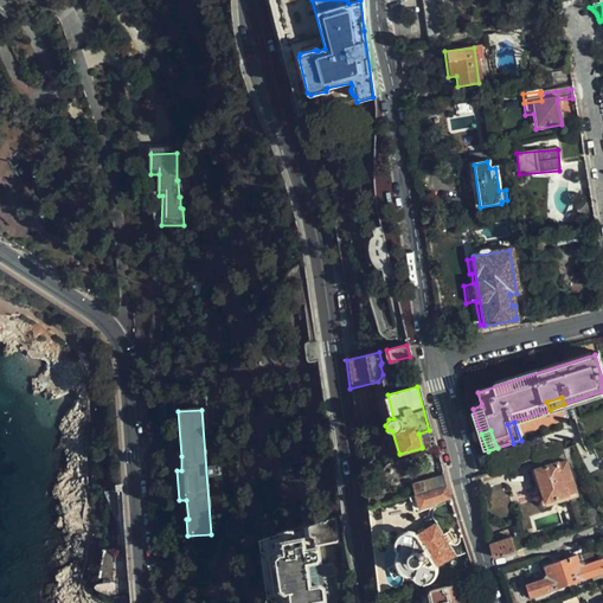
[(422,434),(424,447),(434,446),(431,432),(422,434)]
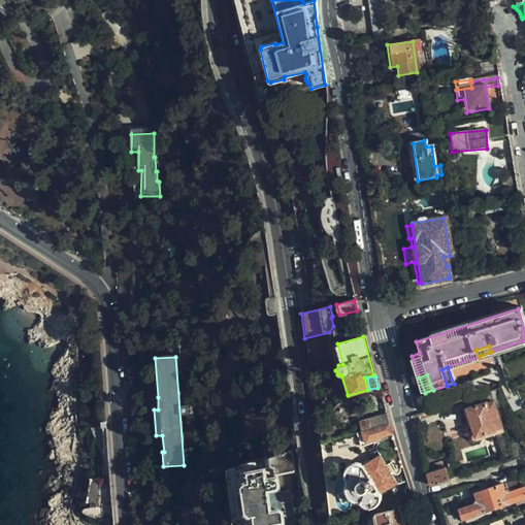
[(486,392),(461,400),(464,411),(481,405),(480,400),(488,397),(486,392)]
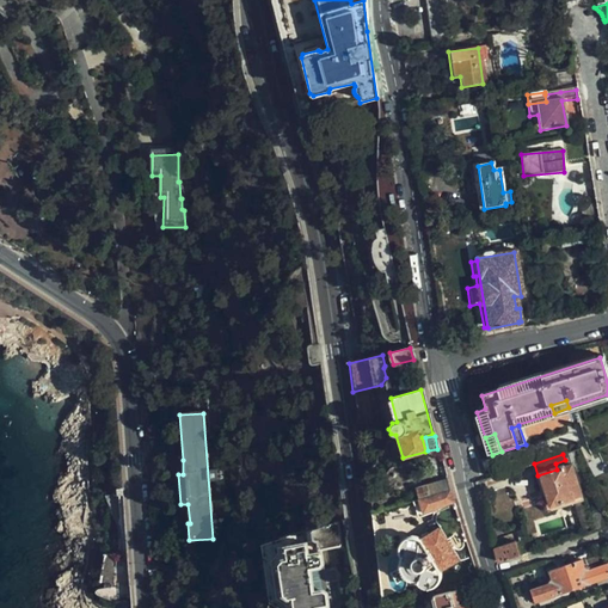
[(578,497),(565,460),(556,464),(557,470),(538,476),(550,507),(578,497)]
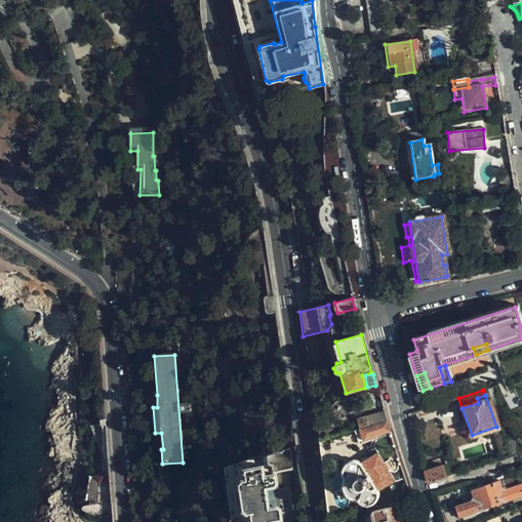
[(367,426),(385,422),(380,408),(364,413),(367,426)]
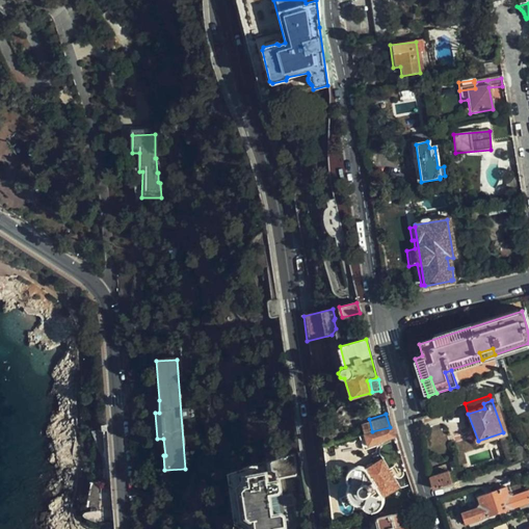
[(478,441),(468,414),(464,416),(476,447),(505,437),(503,432),(478,441)]
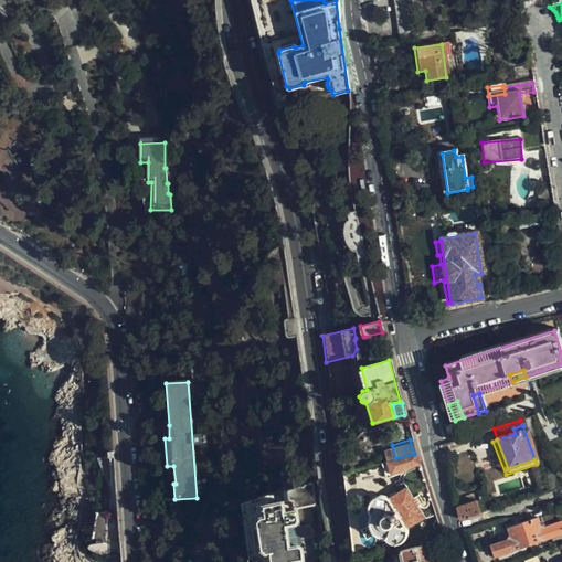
[(395,458),(388,462),(392,476),(414,469),(414,467),(417,466),(414,454),(395,458)]
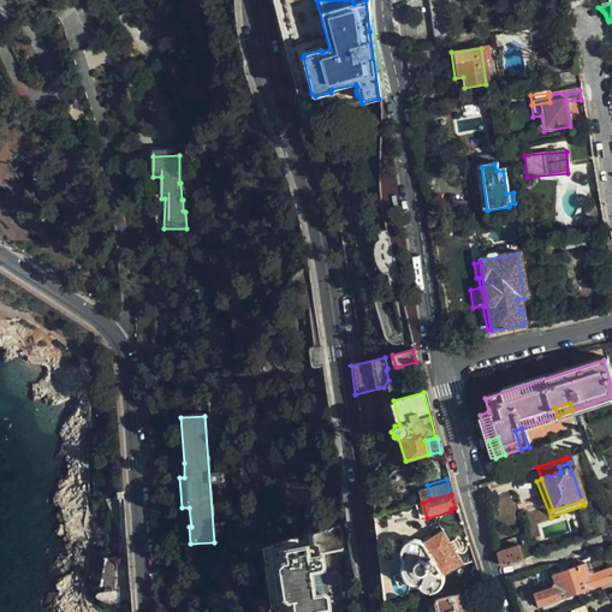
[(422,503),(416,504),(421,520),(427,518),(422,503)]
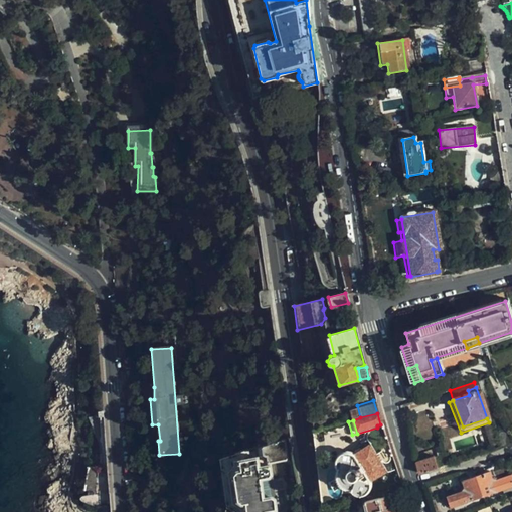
[(159,460),(159,455),(158,441),(151,441),(152,461),(159,460)]
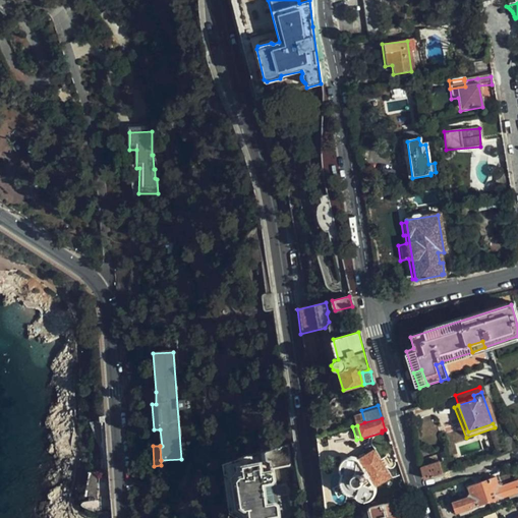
[(288,466),(286,446),(269,450),(271,468),(288,466)]
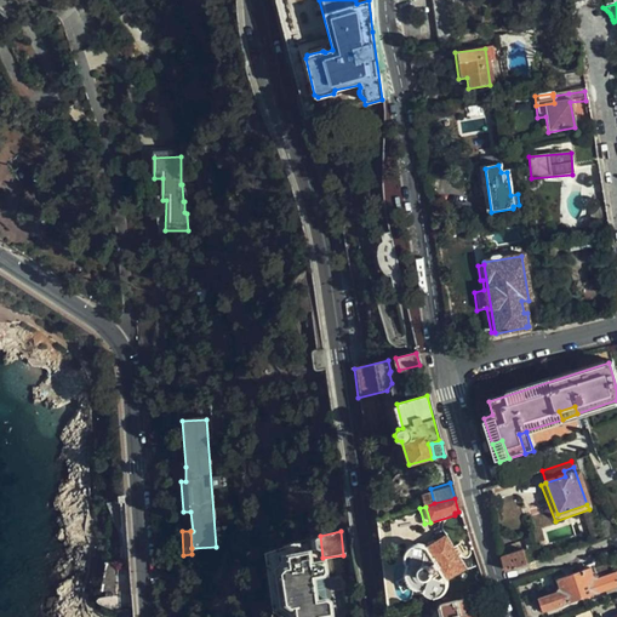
[(451,550),(443,537),(432,543),(426,548),(424,549),(422,547),(420,547),(417,546),(415,547),(412,547),(410,548),(407,549),(406,552),(405,554),(405,555),(405,558),(405,560),(406,563),(407,564),(405,577),(411,587),(423,590),(424,592),(426,593),(428,595),(430,595),(432,595),(435,595),(436,595),(439,594),(440,593),(443,590),(444,588),(444,586),(444,584),(443,582),(463,569),(456,556),(451,550)]
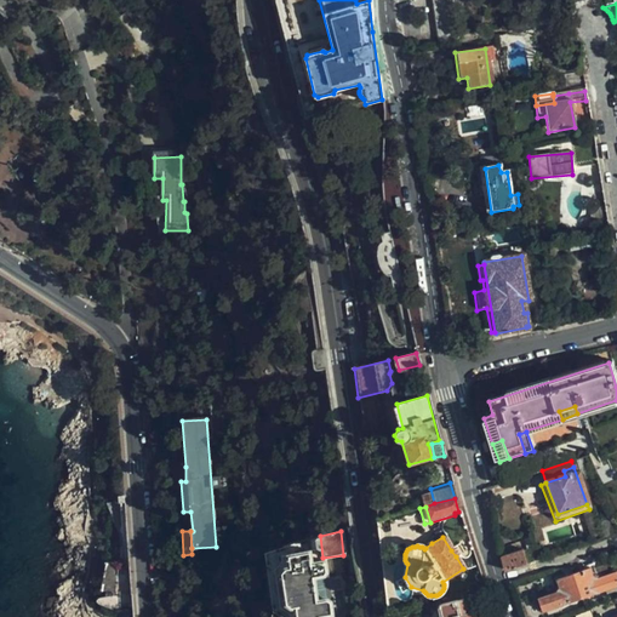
[(452,547),(453,549),(458,555),(460,556),(466,553),(458,543),(452,547)]
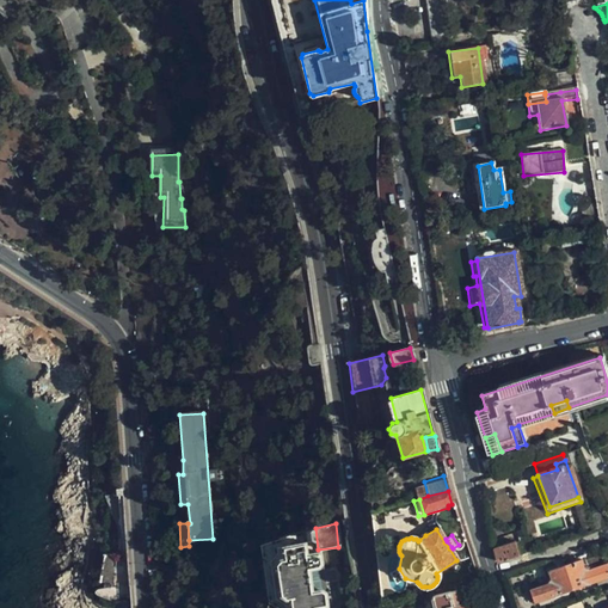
[(320,564),(321,565),(320,553),(317,553),(307,554),(307,544),(287,545),(287,557),(282,557),(278,562),(282,593),(287,597),(293,597),(293,605),(295,607),(313,607),(326,606),(325,595),(320,590),(312,590),(309,569),(318,567),(320,564)]
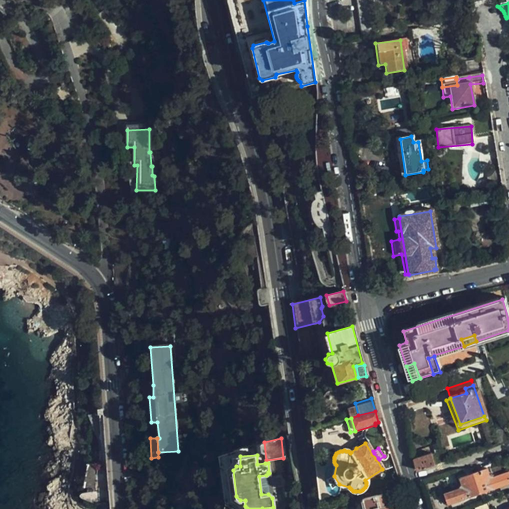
[(412,461),(415,472),(432,466),(428,456),(412,461)]
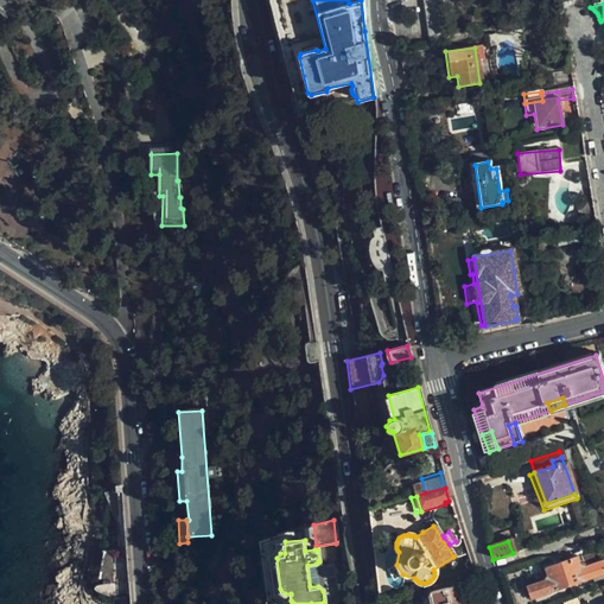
[(125,553),(105,552),(99,579),(95,582),(94,583),(93,585),(93,589),(93,591),(94,592),(96,595),(106,598),(118,602),(126,603),(128,601),(125,553)]
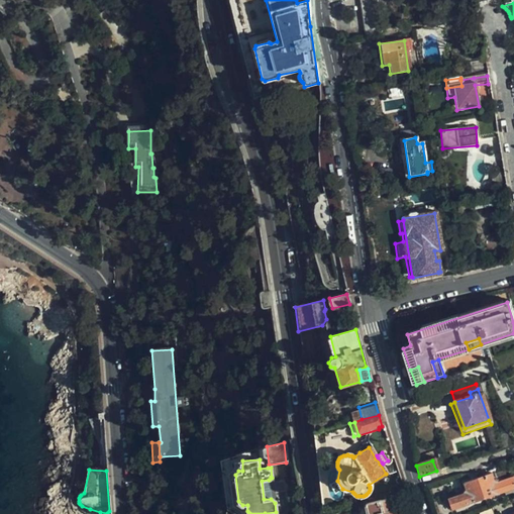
[(275,503),(272,478),(271,477),(269,480),(262,481),(264,499),(271,499),(275,503)]
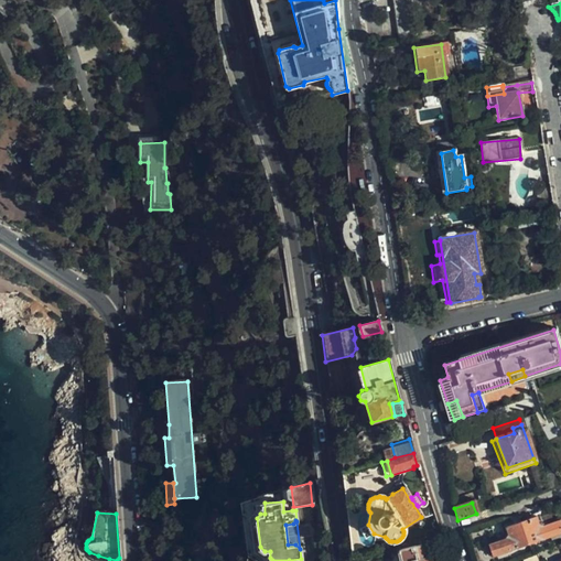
[(518,526),(526,548),(560,533),(560,525),(560,521),(540,529),(537,528),(535,520),(518,526)]
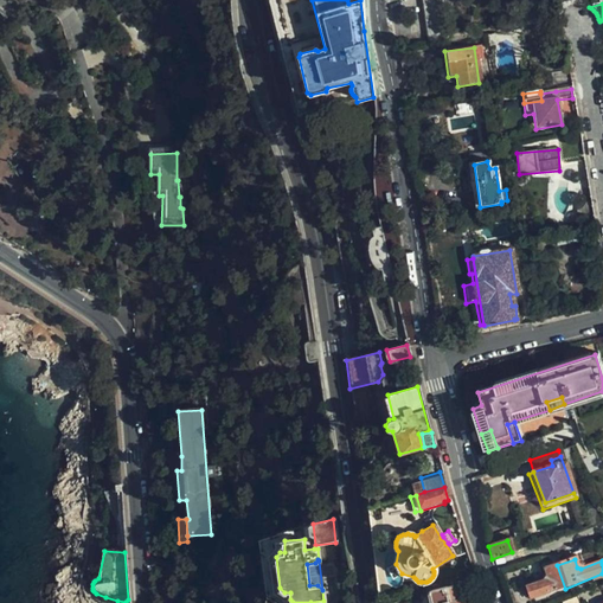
[(532,602),(565,589),(557,565),(541,571),(544,579),(541,584),(524,591),(528,602),(532,602)]
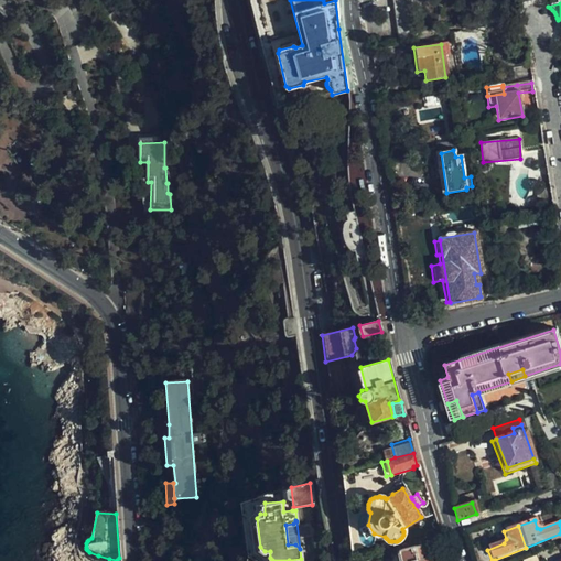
[(419,546),(397,550),(399,560),(429,560),(422,560),(419,546)]
